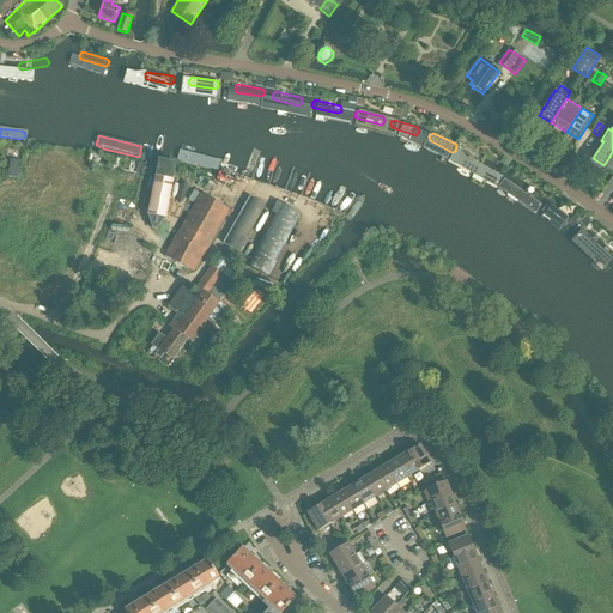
[(220,161),(180,150),(177,161),(218,171),(220,161)]
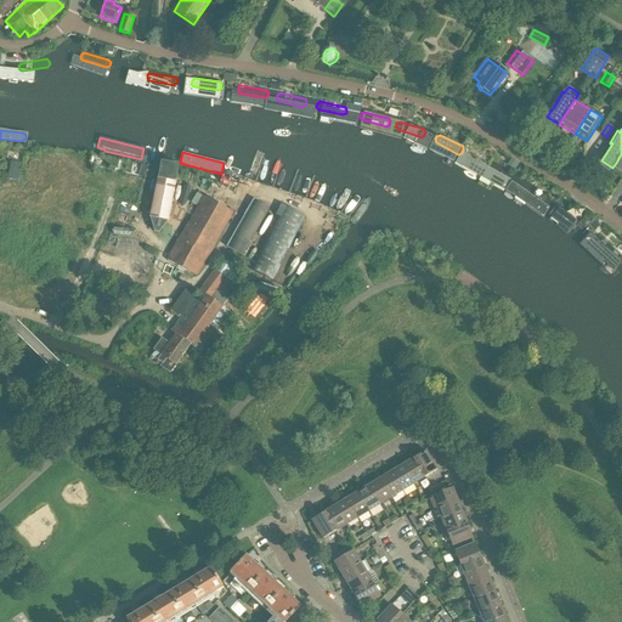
[(504,173),(503,170),(482,156),(479,157),(476,159),(478,163),(498,177),(502,176),(504,173)]
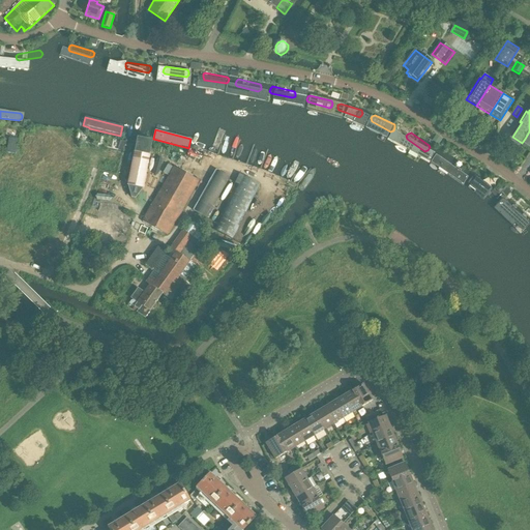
[(432,142),(438,146),(441,140),(442,140),(436,136),(435,137),(432,142)]
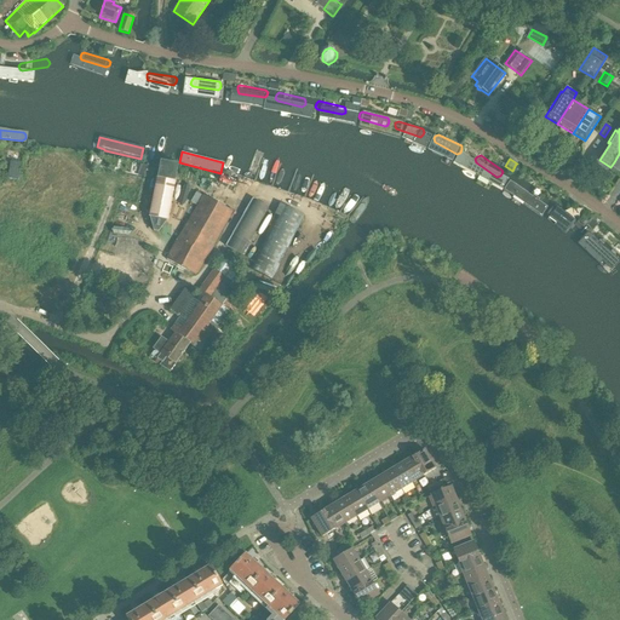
[(9,170),(7,178),(7,179),(18,181),(19,172),(9,170)]
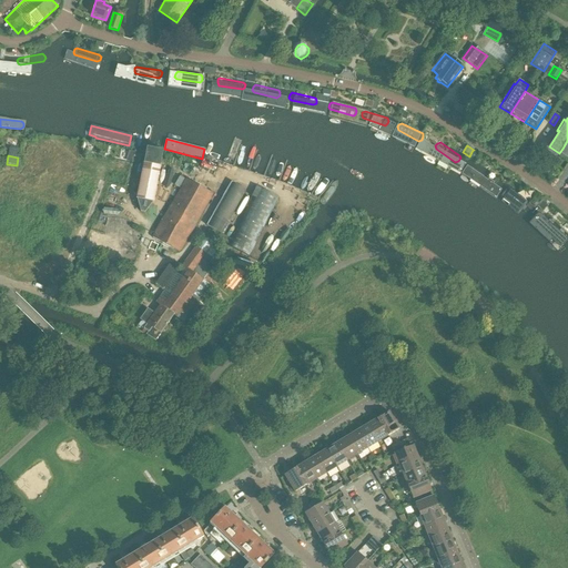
[(463,162),(464,165),(483,178),(486,178),(487,174),(487,171),(467,159),(465,160),(463,162)]
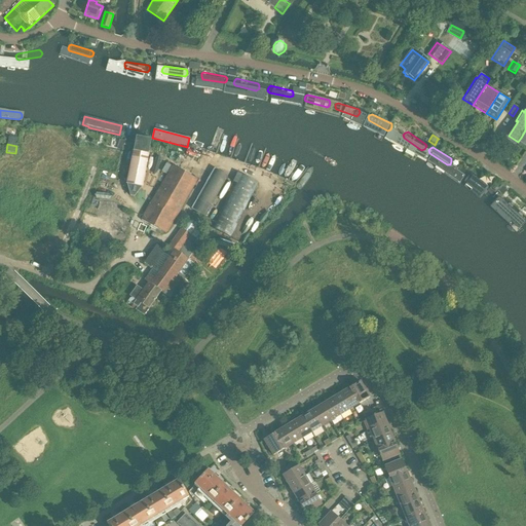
[(161,172),(166,175),(171,166),(166,163),(161,172)]
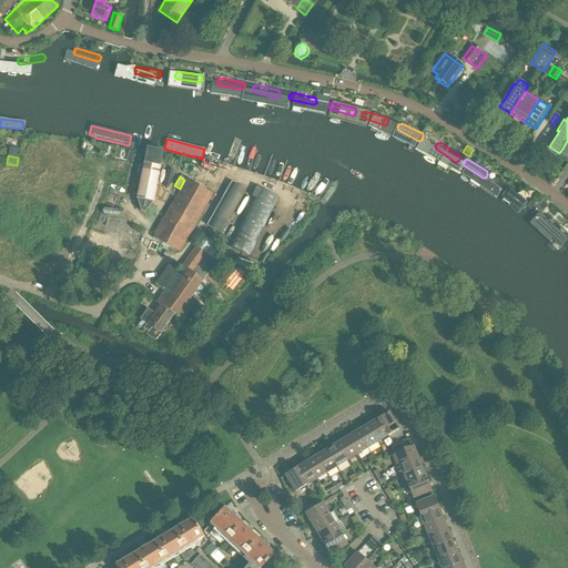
[(171,205),(153,237),(165,245),(179,253),(198,221),(212,194),(186,179),(171,205)]
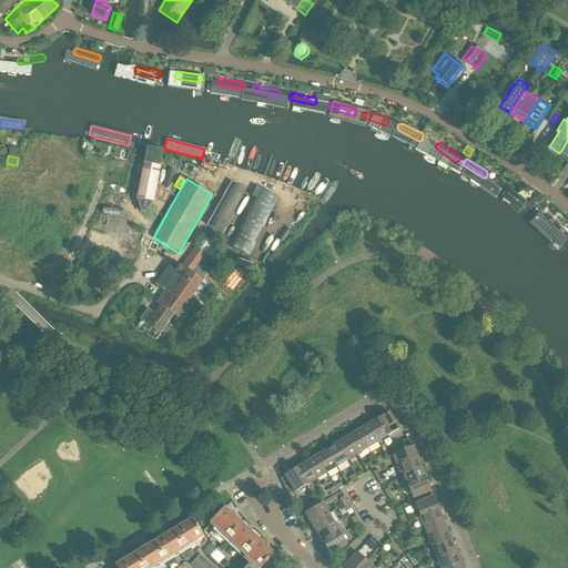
[(231,183),(206,226),(221,234),(229,221),(236,208),(245,191),(232,183),(231,183)]
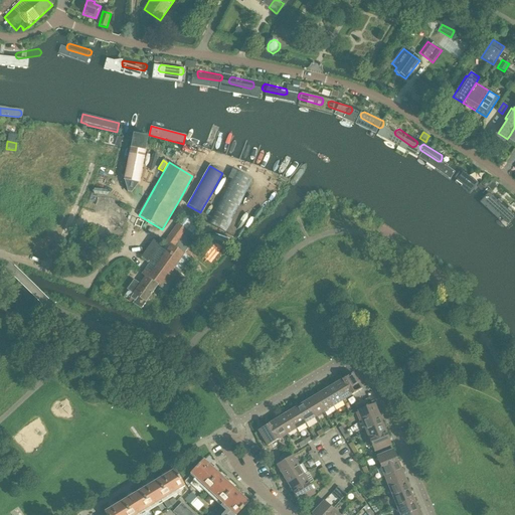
[(474,182),(474,179),(458,166),(455,167),(453,169),(453,172),(470,185),(473,184),(474,182)]
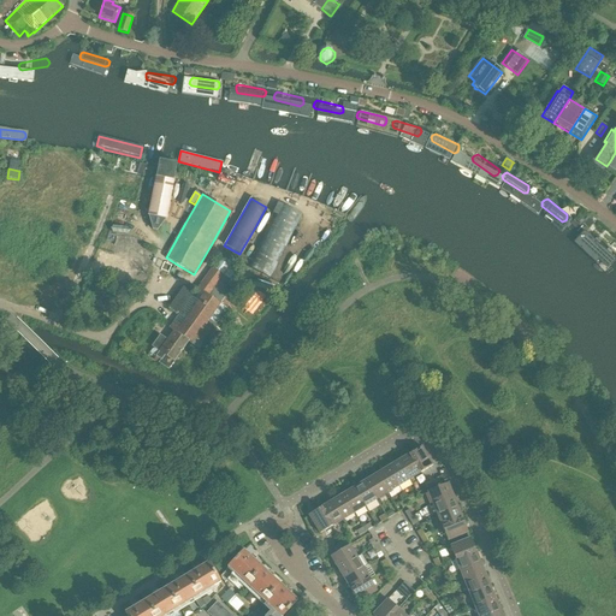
[(250,260),(247,267),(259,273),(270,278),(282,256),(302,214),(278,202),(271,218),(250,260)]
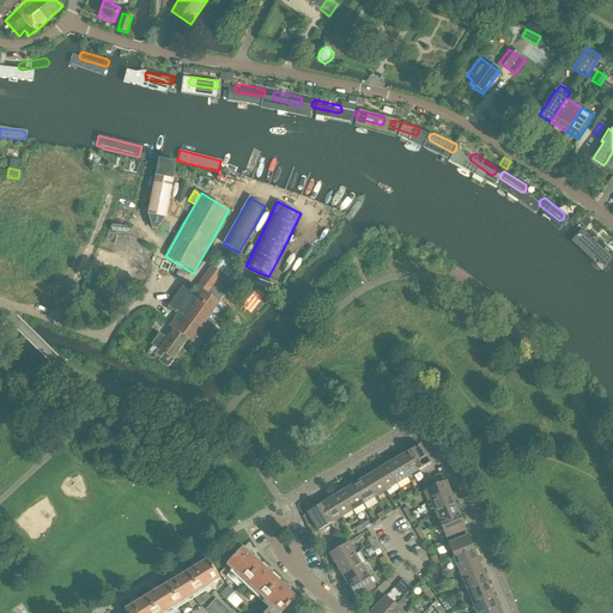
[(581,211),(578,214),(576,216),(578,218),(582,222),(584,219),(587,217),(583,213),(581,211)]
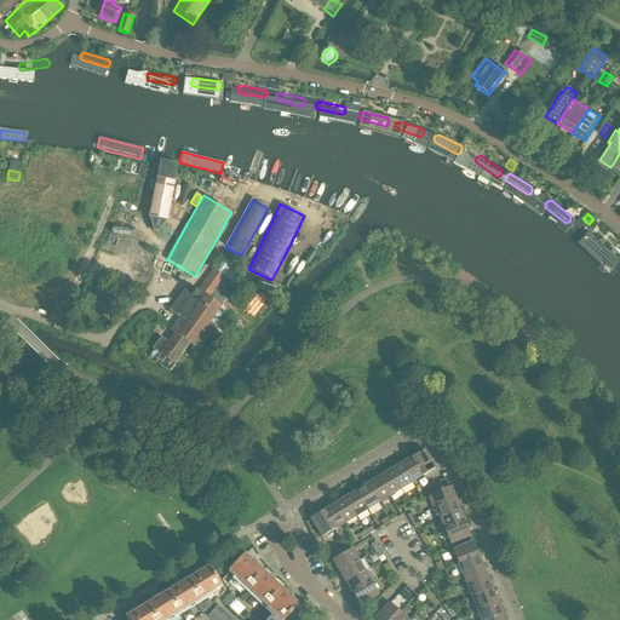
[(592,222),(587,227),(593,231),(597,228),(598,225),(592,222)]
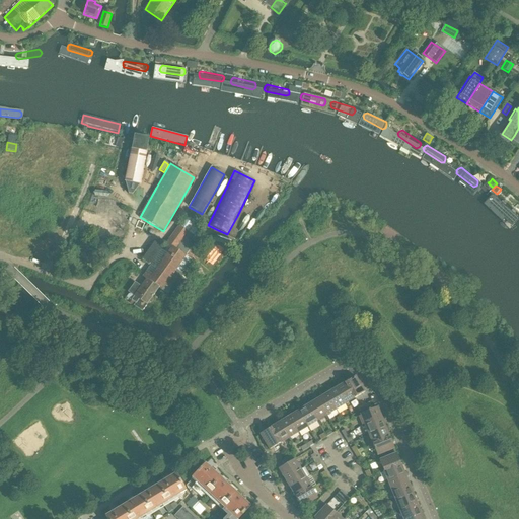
[(516,217),(516,214),(501,200),(498,200),(496,202),(496,205),(511,219),(514,219),(516,217)]
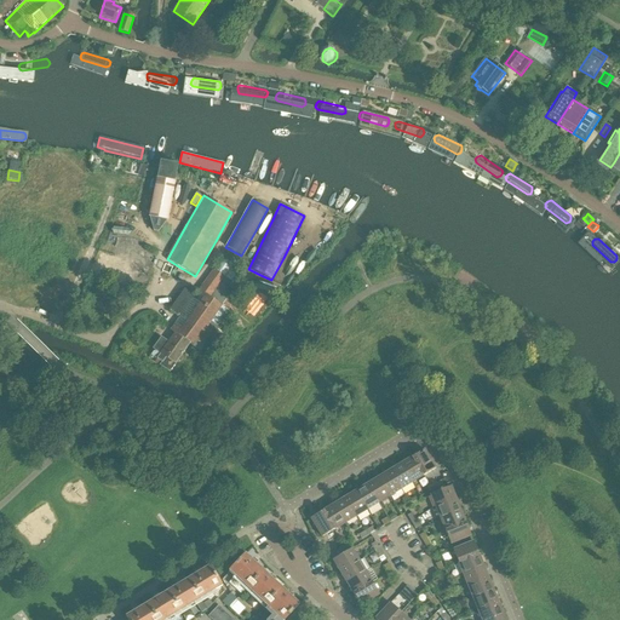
[(214,270),(199,291),(220,306),(194,344),(202,349),(204,348),(212,354),(219,345),(217,343),(224,333),(222,332),(246,298),(234,290),(235,288),(237,291),(244,282),(244,283),(247,277),(245,274),(223,258),(214,270)]
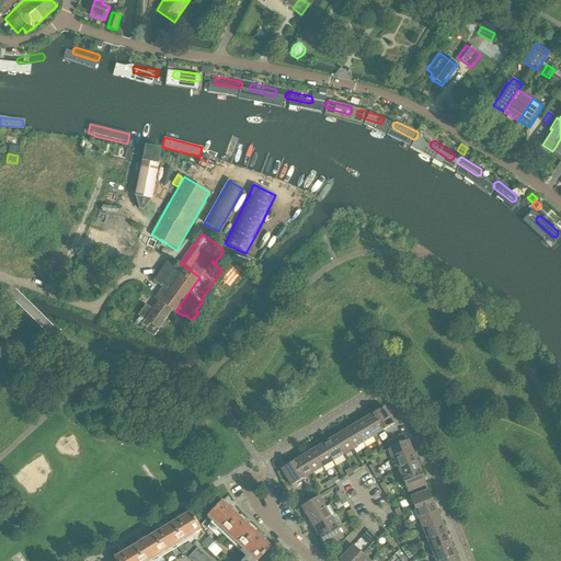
[(153,299),(158,301),(172,311),(180,318),(178,320),(187,327),(192,320),(184,315),(183,316),(175,311),(199,277),(180,263),(176,267),(168,261),(153,281),(162,287),(153,299)]
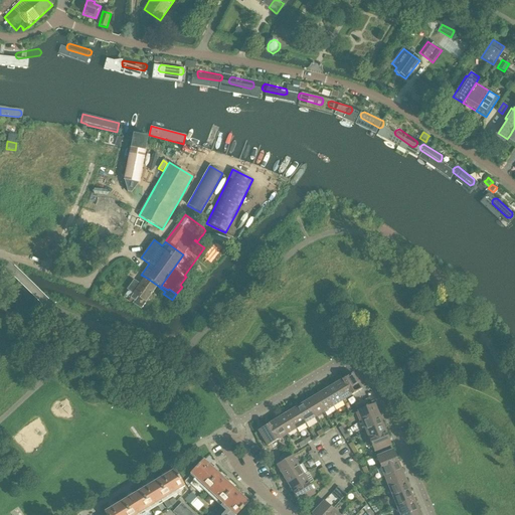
[(204,254),(211,260),(218,249),(212,244),(204,254)]
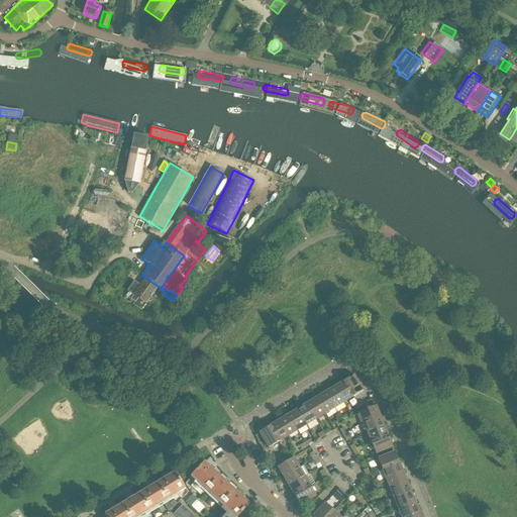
[(159,287),(145,278),(140,286),(134,281),(127,291),(129,293),(127,293),(125,296),(130,299),(129,302),(141,311),(147,302),(150,302),(152,299),(151,298),(159,287)]
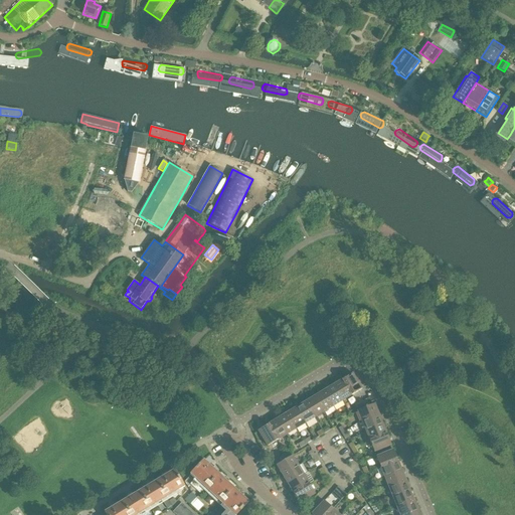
[(352,374),(342,380),(351,395),(361,389),(358,384),(352,374)]
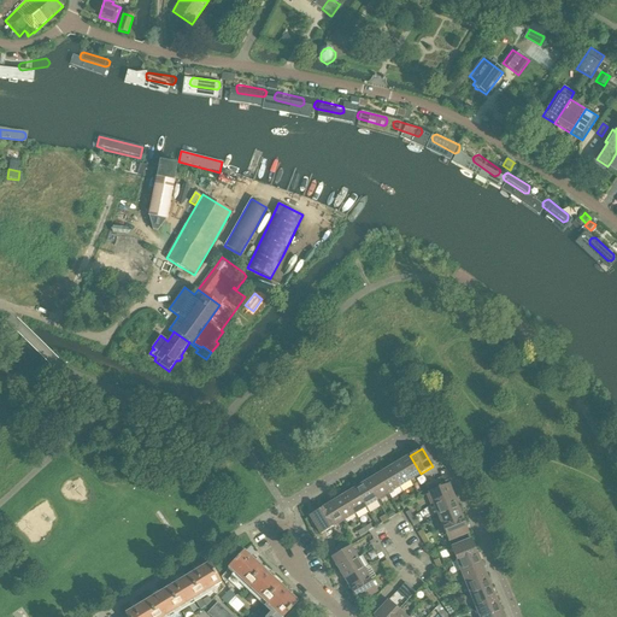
[(422,448),(429,460),(433,458),(422,448)]
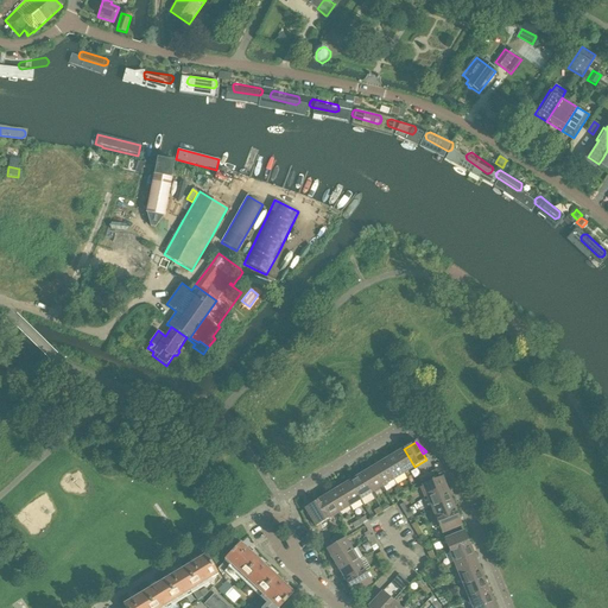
[(404,449),(393,455),(404,474),(415,467),(404,449)]
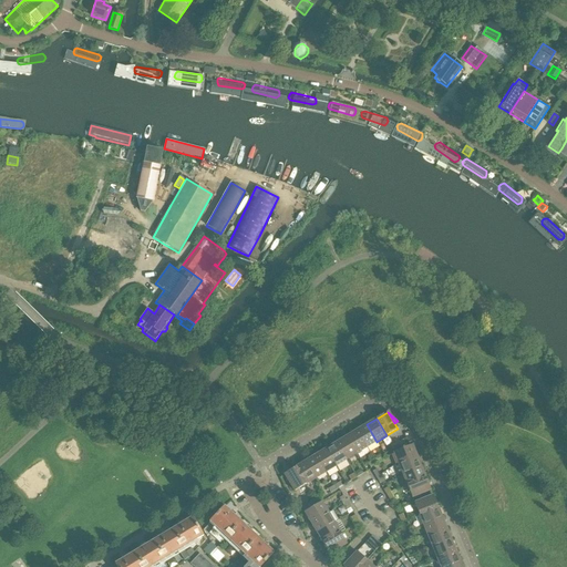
[(367,424),(357,431),(367,447),(377,442),(367,424)]
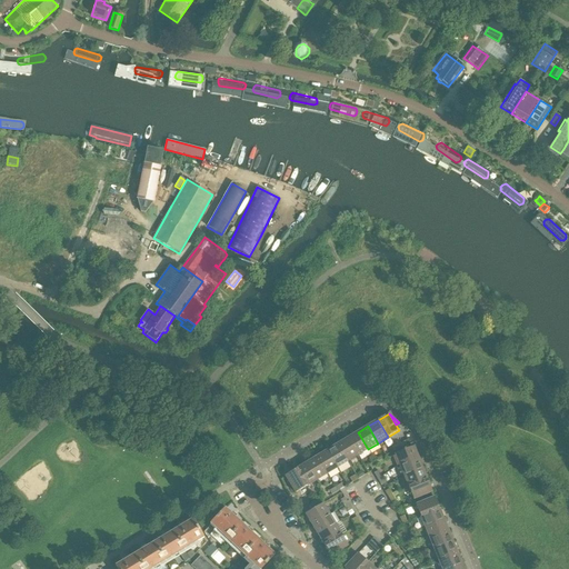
[(358,432),(348,438),(358,456),(368,449),(358,432)]
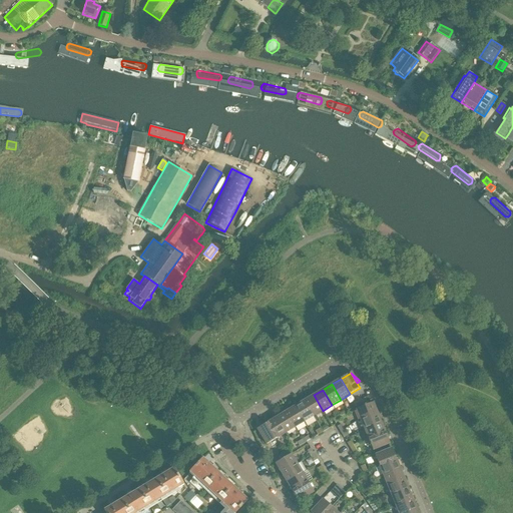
[(314,395),(304,401),(314,417),(323,411),(314,395)]
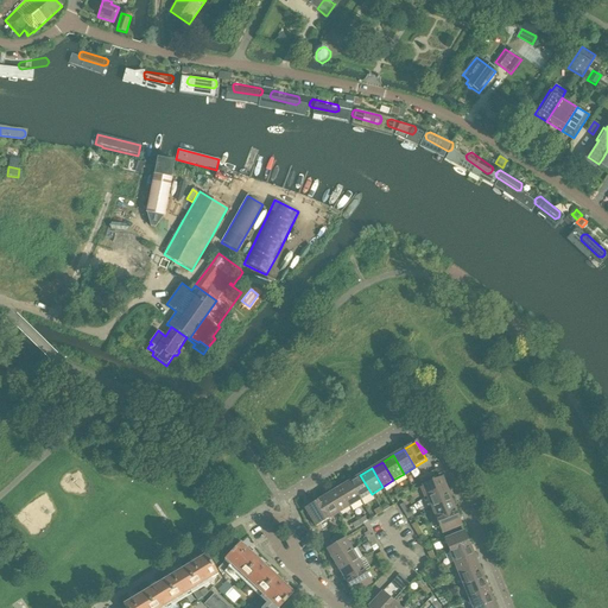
[(360,475),(349,482),(360,500),(372,494),(360,475)]
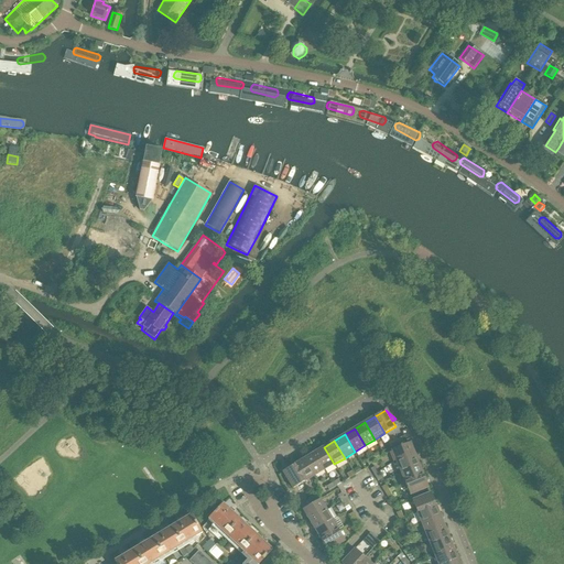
[(391,451),(396,462),(414,454),(410,443),(391,451)]
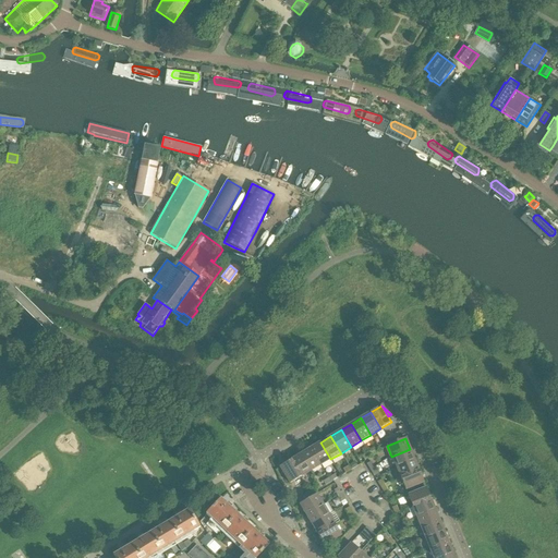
[(320,443),(311,448),(320,465),(330,459),(320,443)]
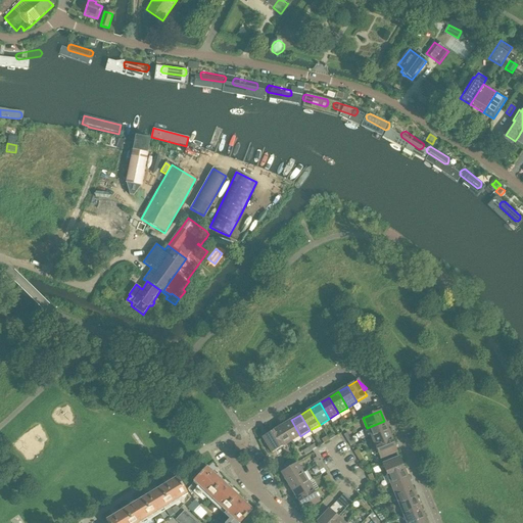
[(291,420),(281,426),(291,441),(300,436),(291,420)]
